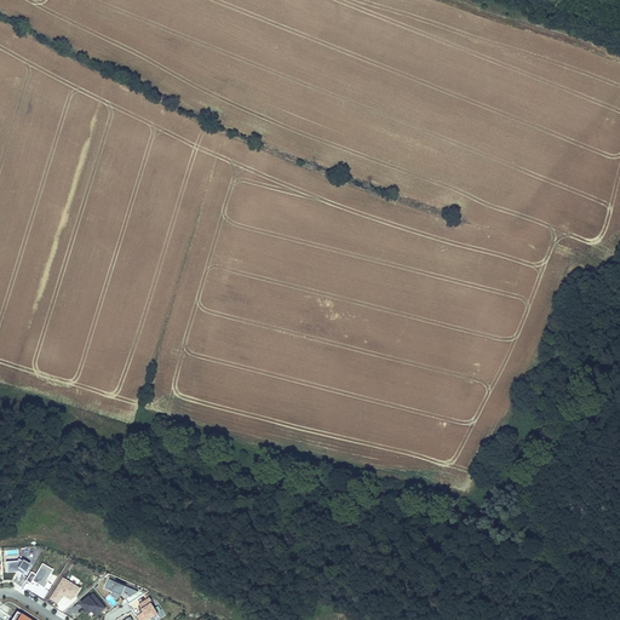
[(6,562),(6,572),(16,572),(16,569),(18,569),(18,572),(23,575),(30,566),(19,560),(17,561),(6,562)]
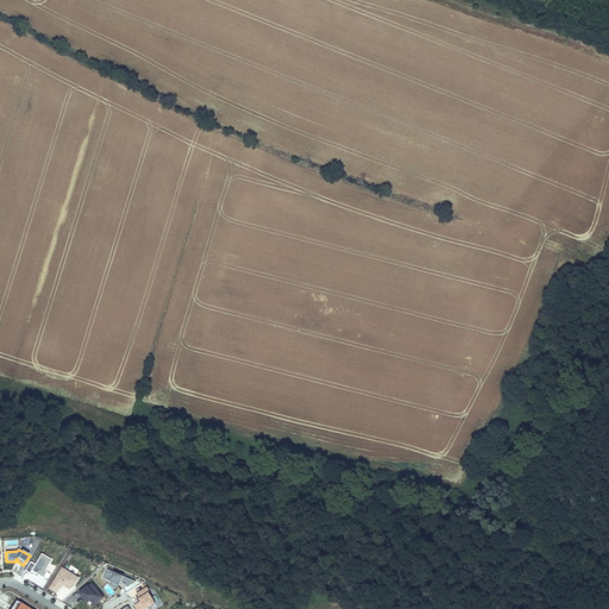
[(46,571),(52,559),(41,553),(35,564),(30,562),(25,570),(30,573),(31,570),(43,577),(46,571)]
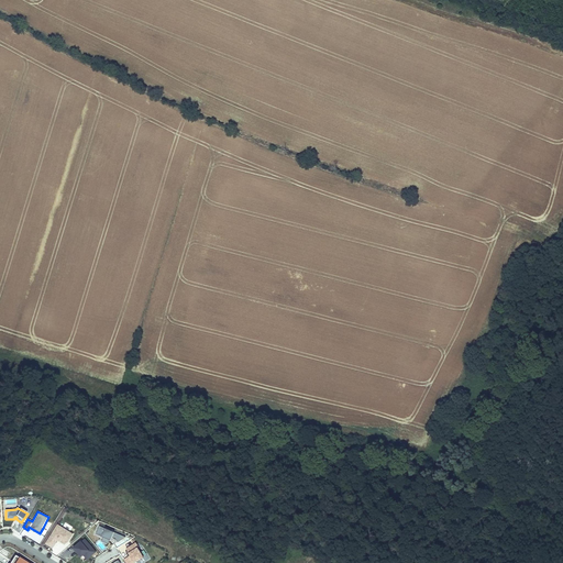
[(68,541),(73,533),(58,525),(46,543),(53,548),(56,541),(55,540),(56,539),(57,540),(65,544),(68,541)]
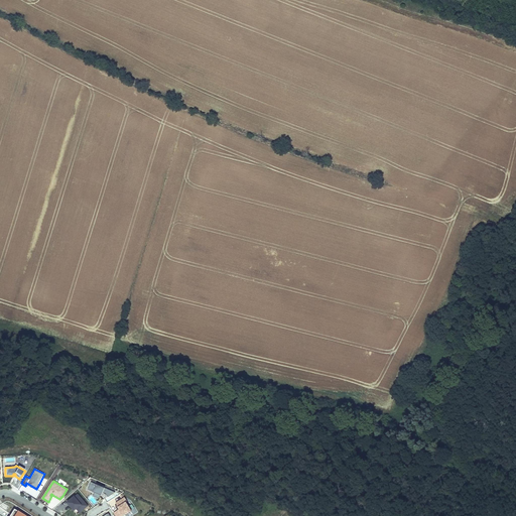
[(91,482),(88,490),(95,492),(100,495),(102,495),(103,492),(106,494),(108,497),(115,493),(115,492),(91,482)]
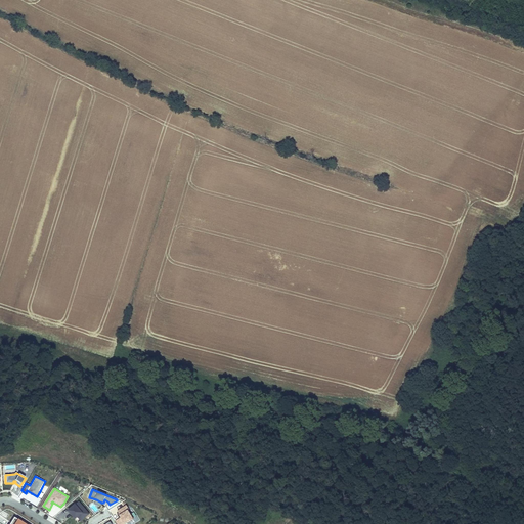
[(79,501),(69,510),(73,515),(75,513),(78,516),(81,520),(89,514),(79,501)]
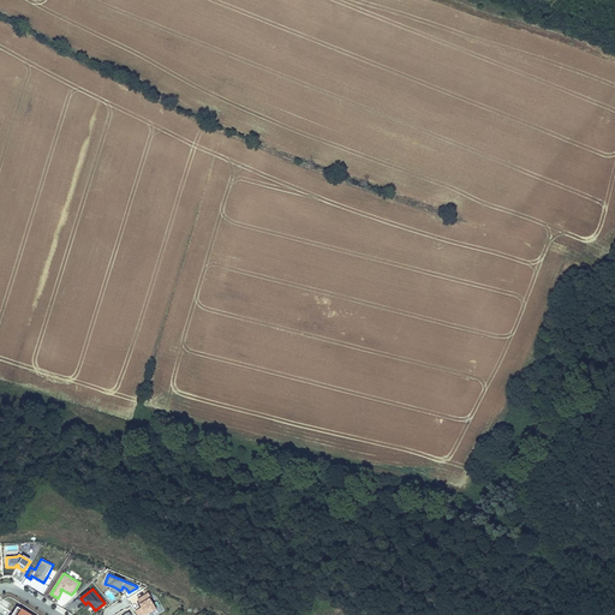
[(145,614),(156,608),(150,598),(151,597),(149,592),(138,599),(139,602),(142,607),(141,608),(135,611),(137,614),(145,614)]
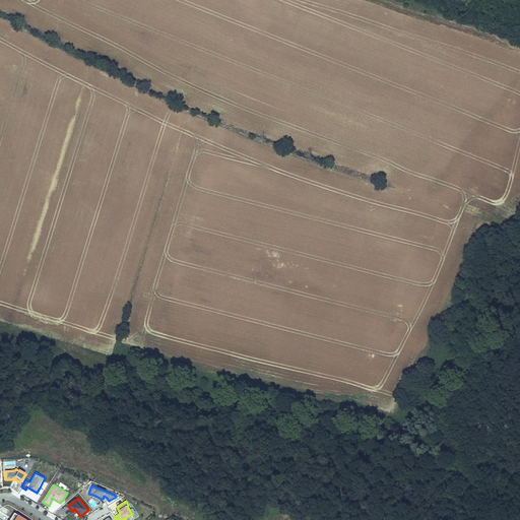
All buildings are outlined.
